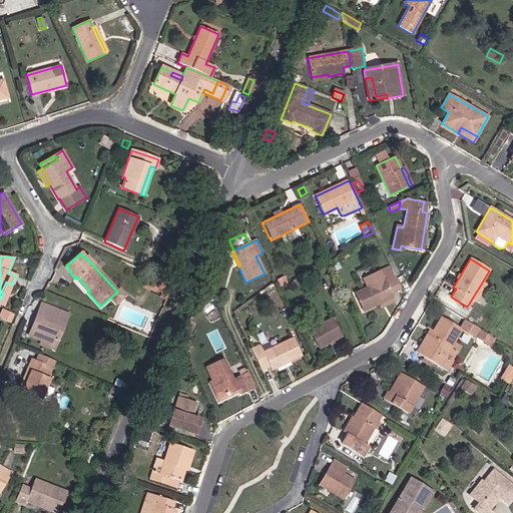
[(313,275),(319,270),(315,264),(309,268),(313,275)]
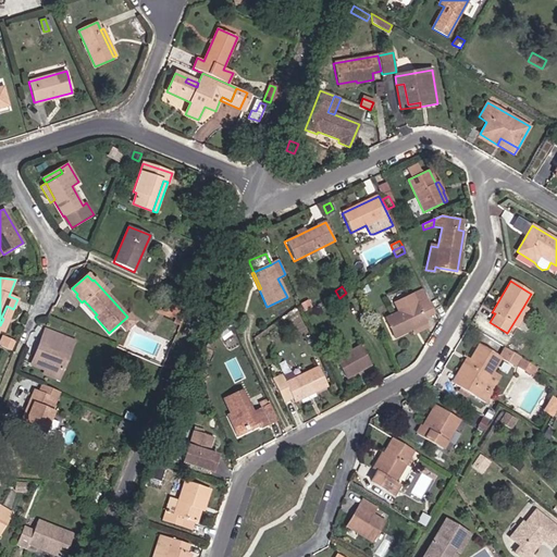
[(369,293),(364,286),(359,288),(362,296),(369,293)]
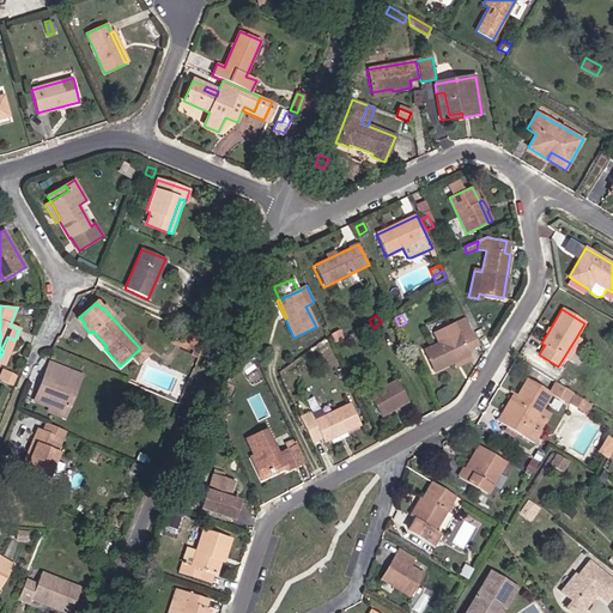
[(468,356),(466,351),(478,345),(466,320),(435,333),(439,343),(424,351),(434,372),(454,363),(468,356)]
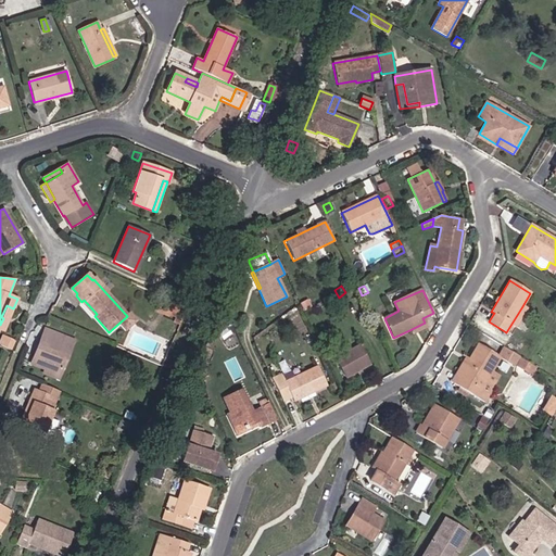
[(97,314),(84,300),(81,302),(95,316),(97,314)]
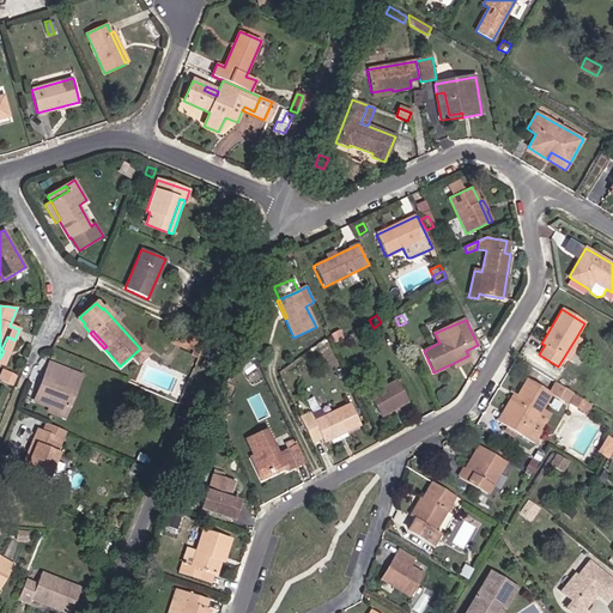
[(186,345),(189,337),(177,331),(174,340),(186,345)]
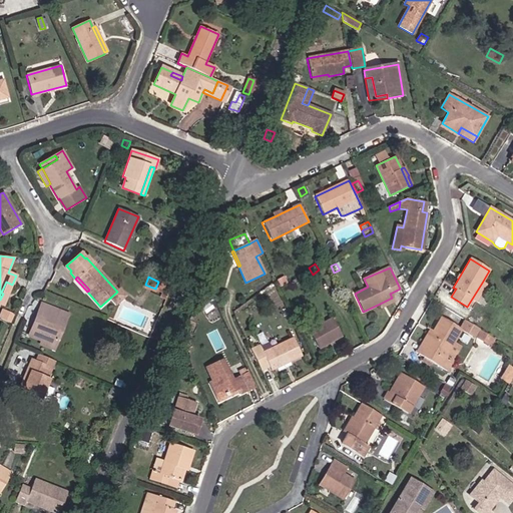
[(0,304),(3,306),(12,285),(6,282),(1,293),(3,294),(0,300),(0,304)]
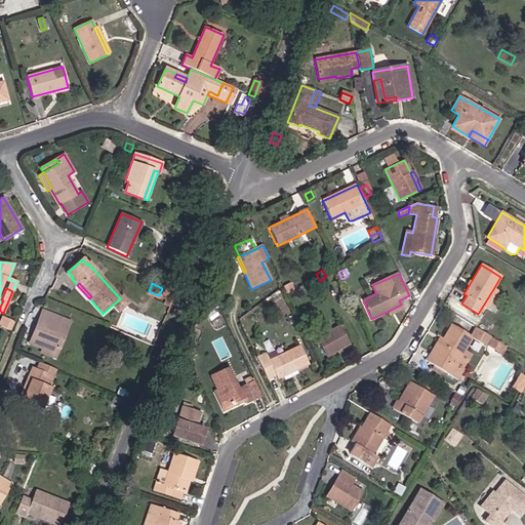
[(165,297),(168,291),(162,288),(159,295),(158,297),(164,300),(163,305),(169,308),(172,300),(165,297)]
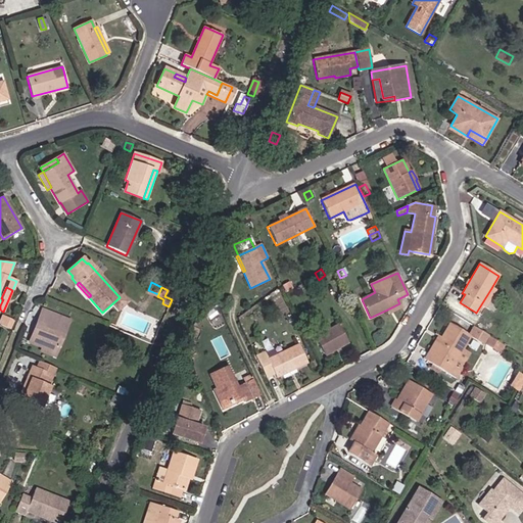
[(485,306),(494,290),(491,288),(481,304),(485,306)]
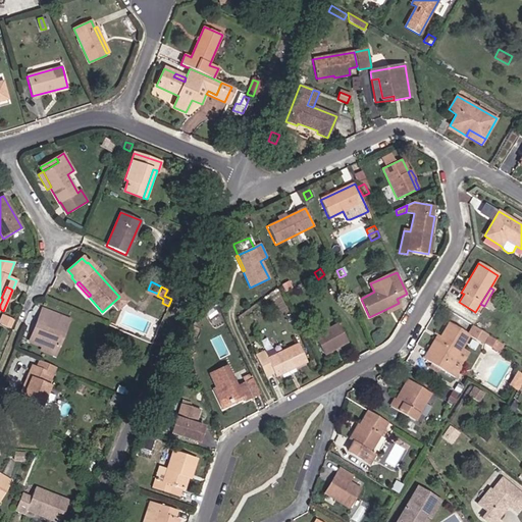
[(117,310),(126,301),(121,295),(119,297),(111,304),(117,310)]
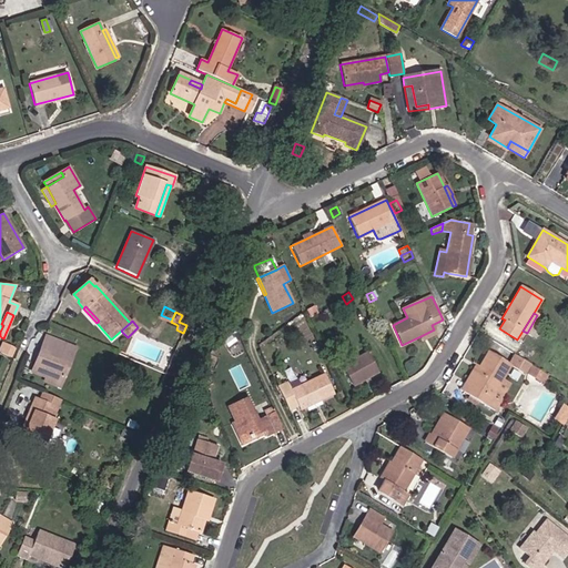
[(423,341),(436,334),(434,330),(421,336),(423,341)]
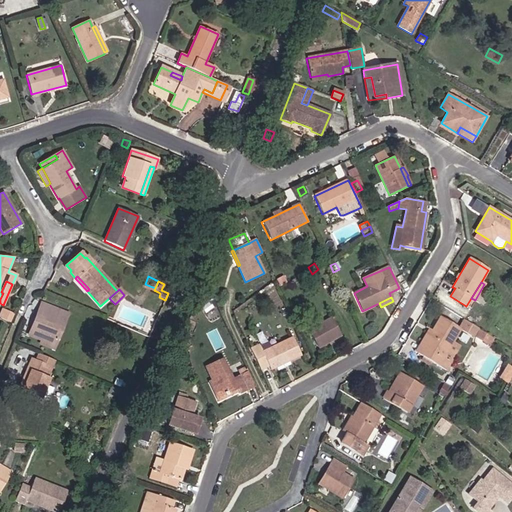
[(205,316),(214,309),(209,302),(199,308),(205,316)]
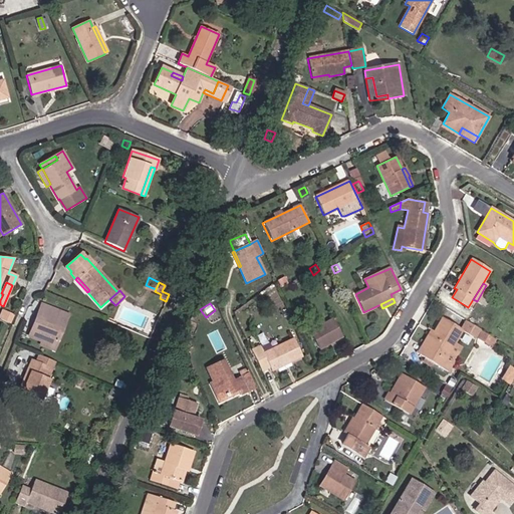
[(54,346),(67,314),(43,305),(30,335),(40,340),(54,346)]
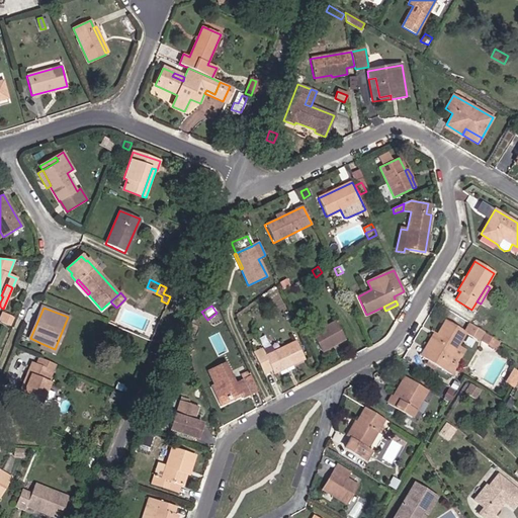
[(10,325),(13,318),(4,314),(1,321),(10,325)]
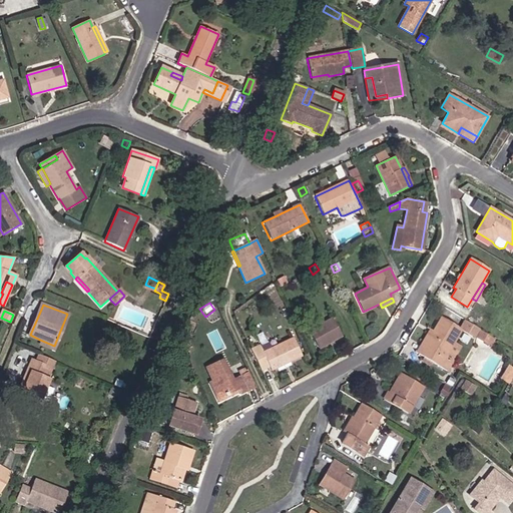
[(205,322),(200,315),(194,319),(199,327),(205,322)]
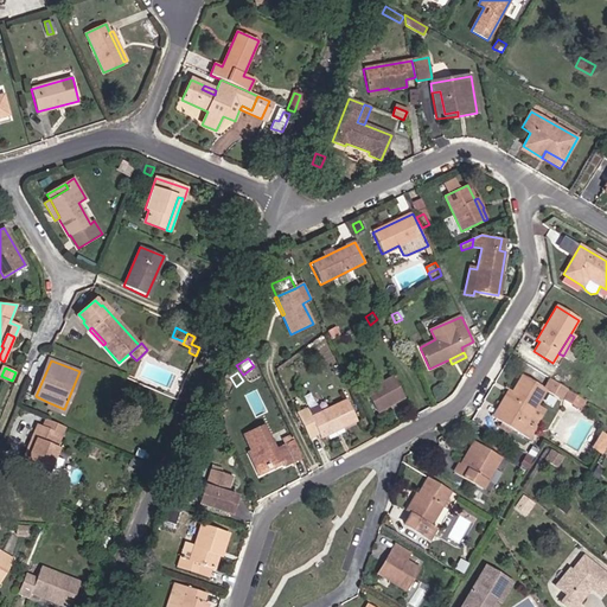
[(404,398),(391,376),(364,391),(377,414),(404,398)]
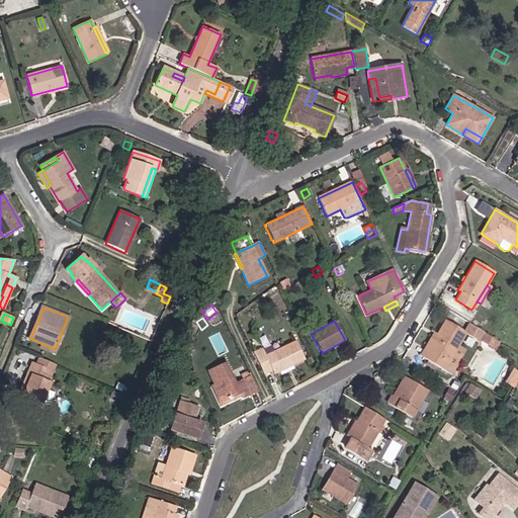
[(457,346),(466,332),(479,340),(484,331),(469,323),(463,331),(446,321),(437,335),(441,338),(438,342),(434,339),(423,358),(451,375),(457,366),(455,365),(459,359),(452,355),(457,346)]
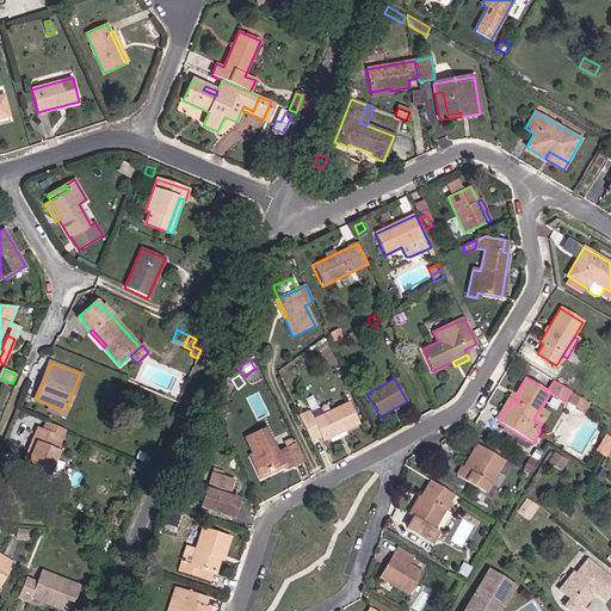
[(574,394),(574,393),(571,390),(565,401),(568,402),(569,402),(574,394)]
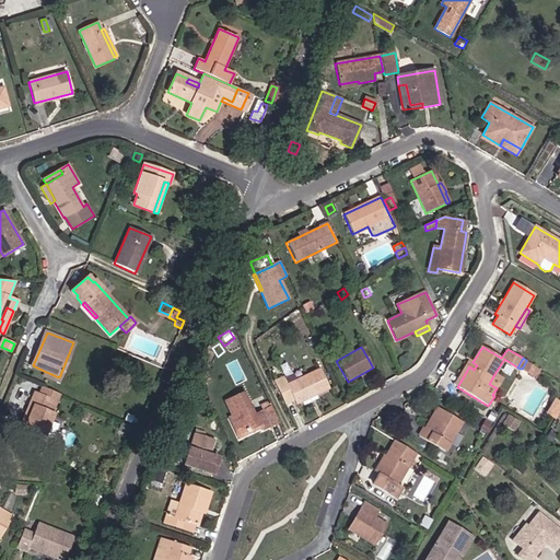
[(474,370),(477,365),(473,362),(469,360),(454,385),(457,387),(469,366),(474,370)]
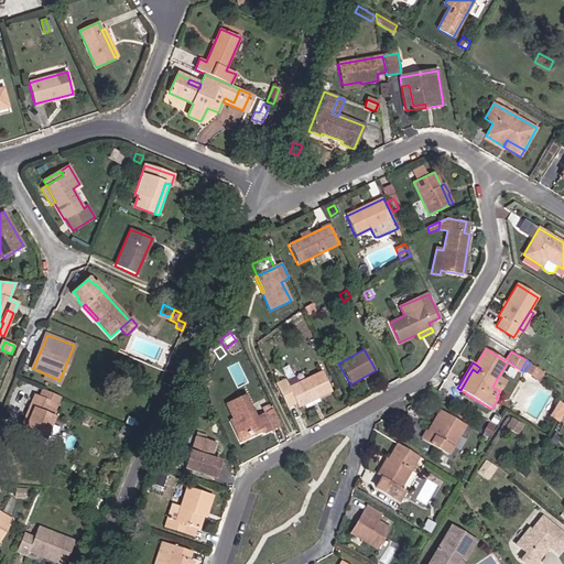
[(540,370),(530,364),(525,371),(538,379),(542,371),(541,370),(540,370)]
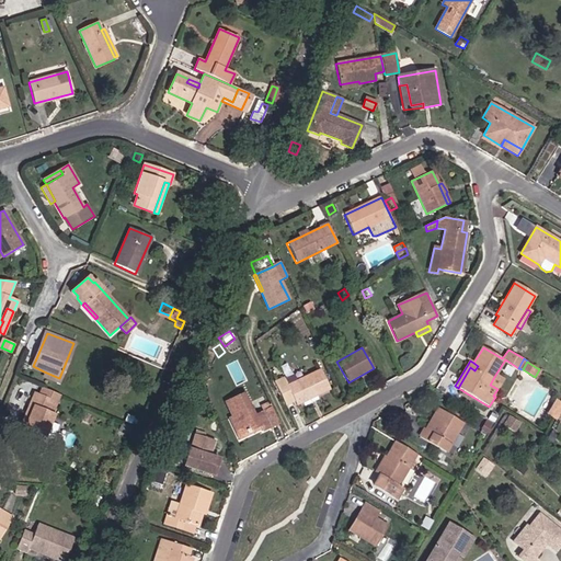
[(330,389),(320,370),(288,386),(284,378),(274,382),(285,404),(294,401),(296,404),(330,389)]
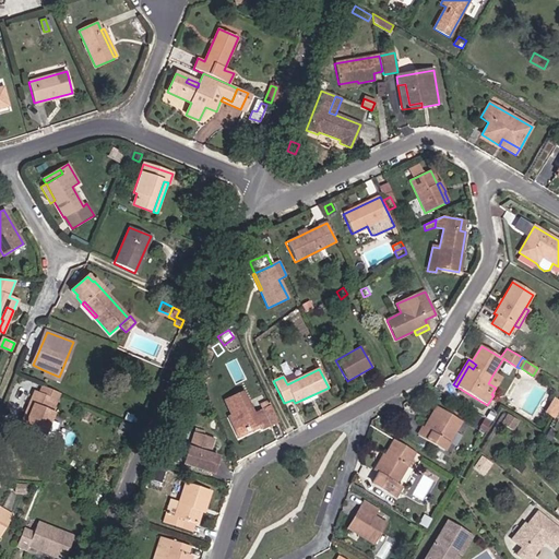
[(59,377),(44,370),(43,375),(57,380),(59,377)]
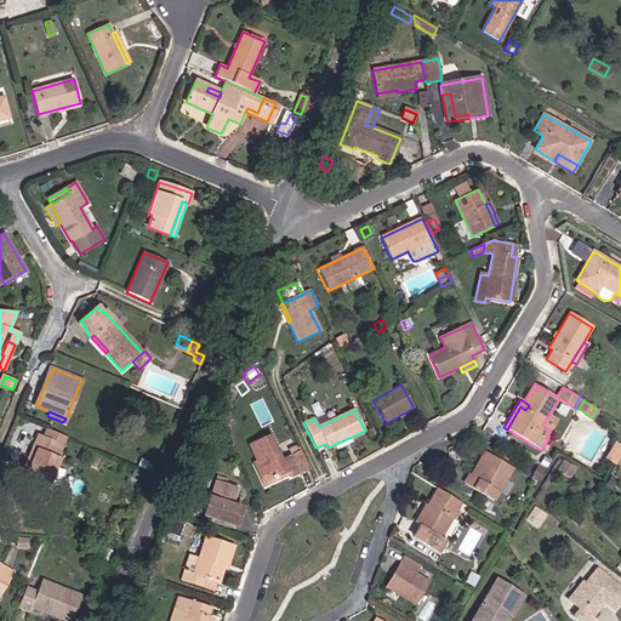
[(214,414),(208,429),(215,444),(226,438),(214,414)]
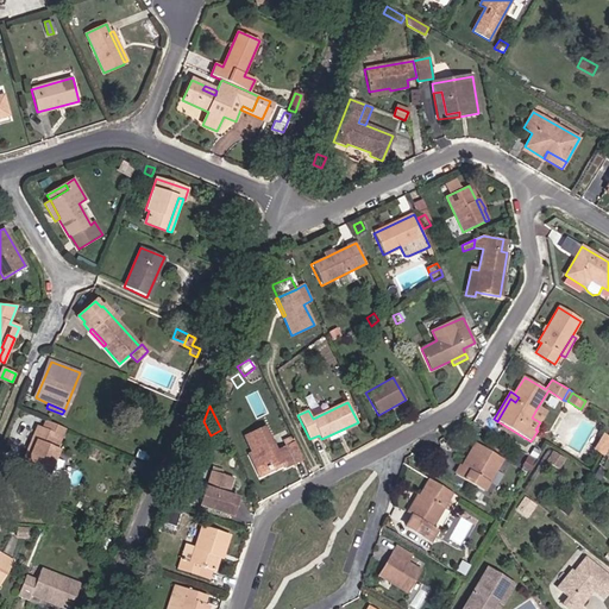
[(540,422),(546,412),(538,407),(532,418),(540,422)]
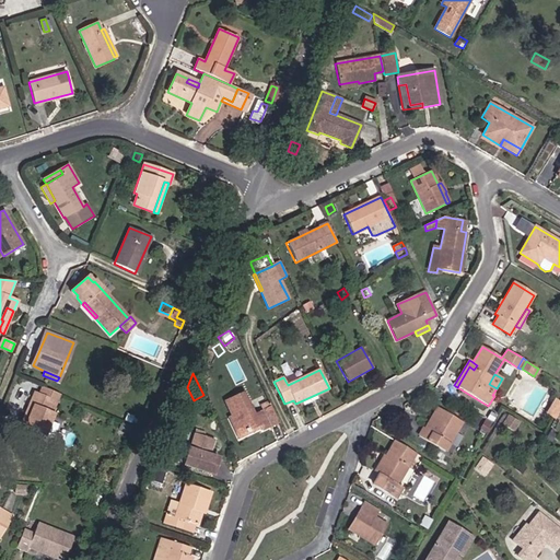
[(51,413),(59,394),(43,387),(39,395),(34,393),(30,405),(33,406),(24,427),(44,435),(54,440),(59,426),(50,421),(54,415),(51,413)]
